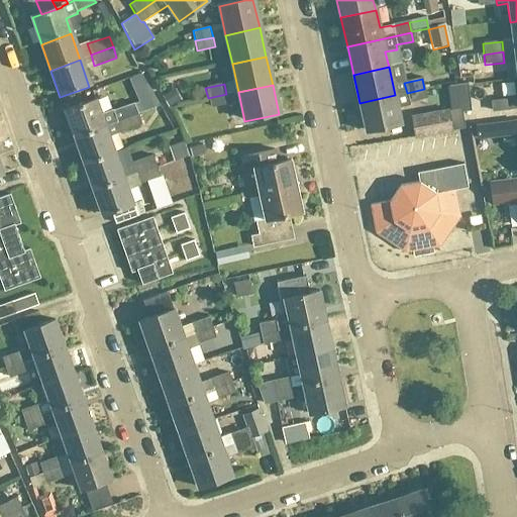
[(367,132),(401,124),(398,109),(407,107),(409,102),(426,99),(424,89),(407,93),(395,95),(359,103),(367,132)]
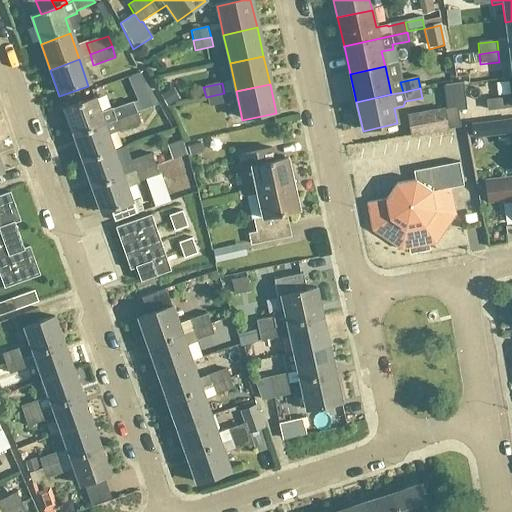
[(224,93),(206,97),(208,107),(226,103),(224,93)]
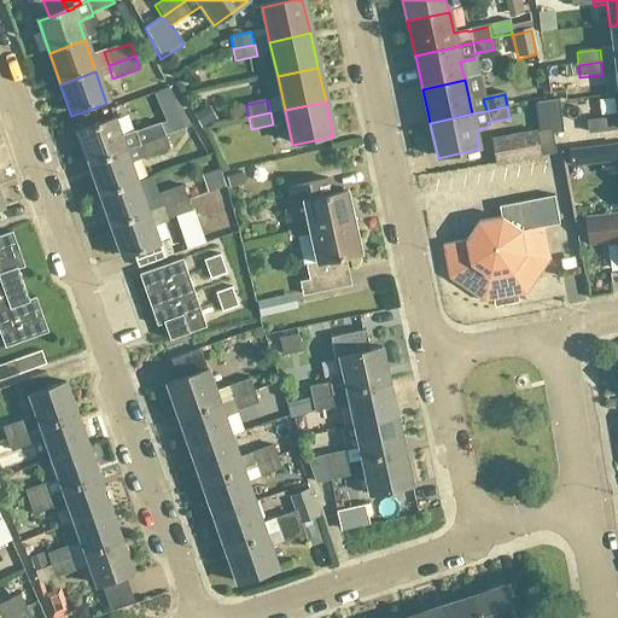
[(617,118),(586,123),(587,135),(617,130),(617,118)]
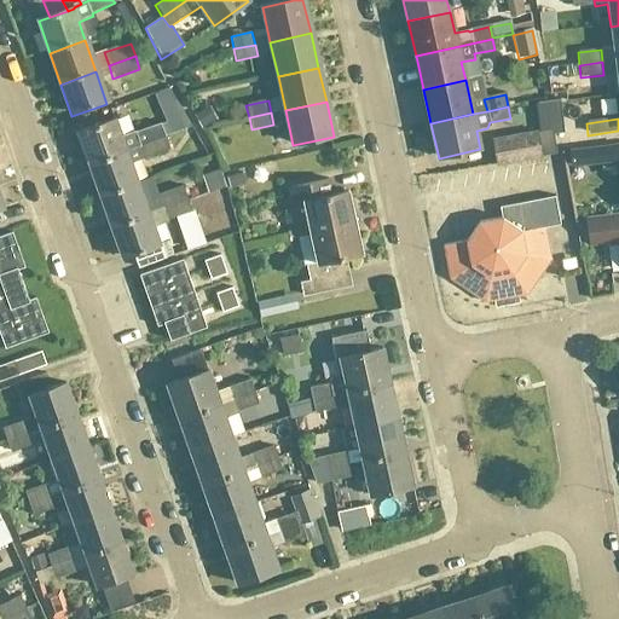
[(126,154),(139,149),(165,139),(160,127),(134,136),(121,140),(114,122),(79,134),(90,167),(126,154)]
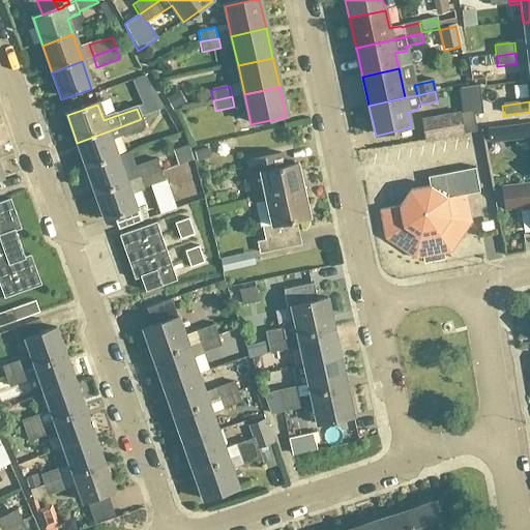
[(167,109),(145,113),(147,125),(169,121),(167,109)]
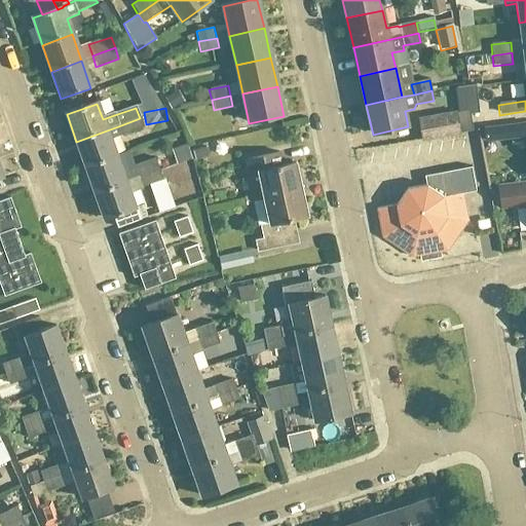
[(419,120),(422,141),(473,132),(470,111),(455,114),(419,120)]
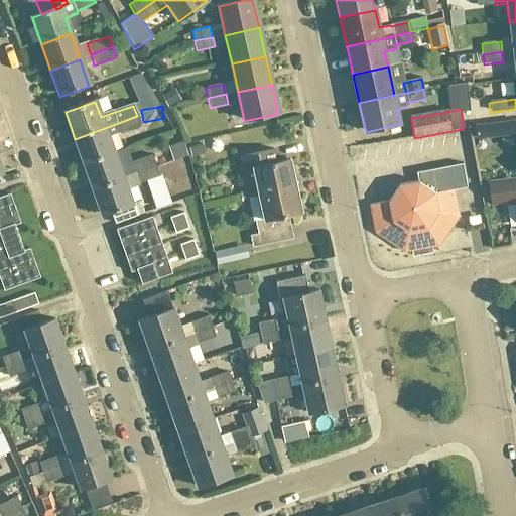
[(141,127),(137,116),(116,124),(120,135),(141,127)]
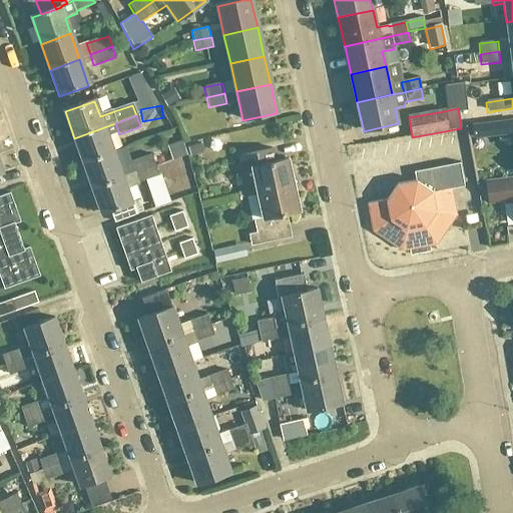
[(502,135),(501,123),(471,127),(472,138),(502,135)]
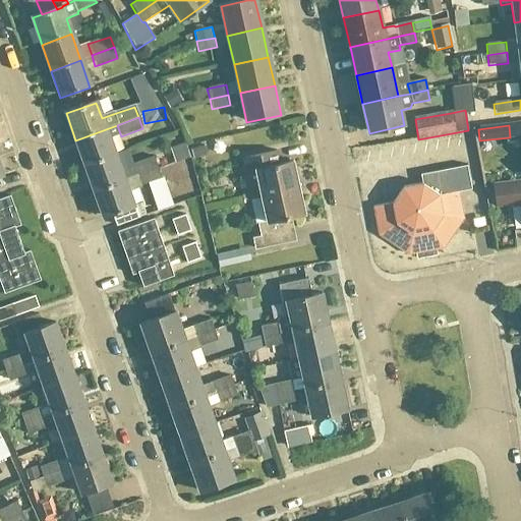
[(84,166),(115,156),(106,129),(75,140),(84,166)]
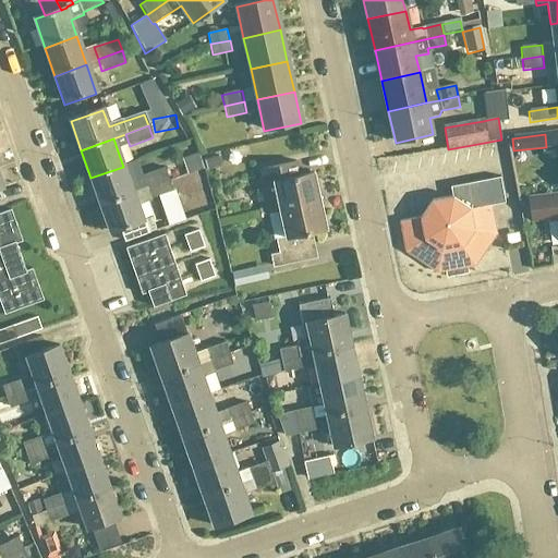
[(282,210),(319,202),(313,173),(299,177),(295,162),(262,170),(265,184),(276,182),(282,210)]
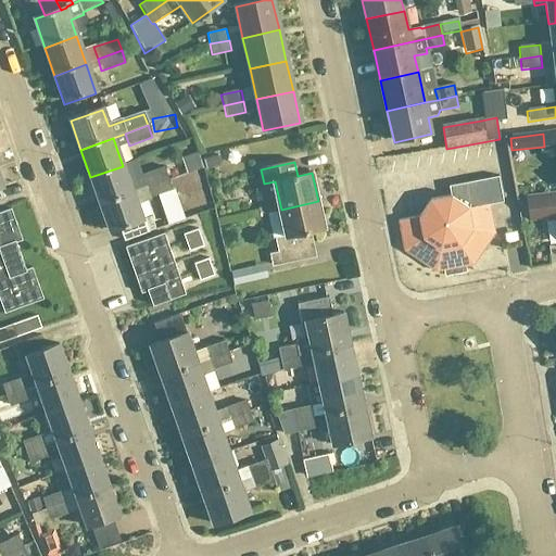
[(90,177),(100,205),(133,193),(123,166),(90,177)]
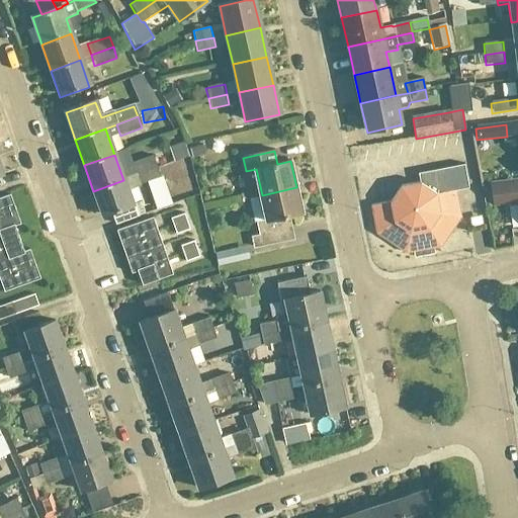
[(130,164),(134,175),(156,167),(152,157),(130,164)]
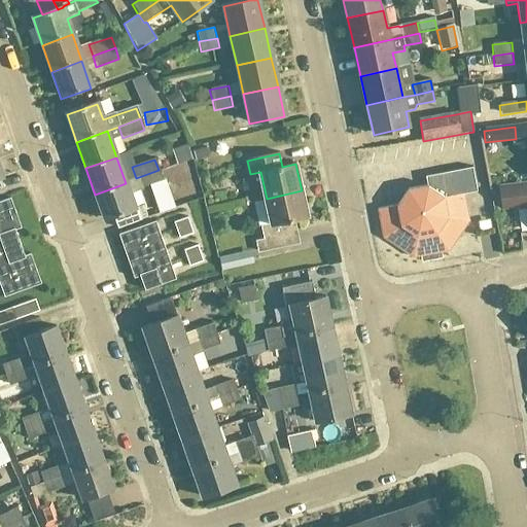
[(444,197),(463,194),(476,191),(471,168),(425,176),(427,185),(444,197)]
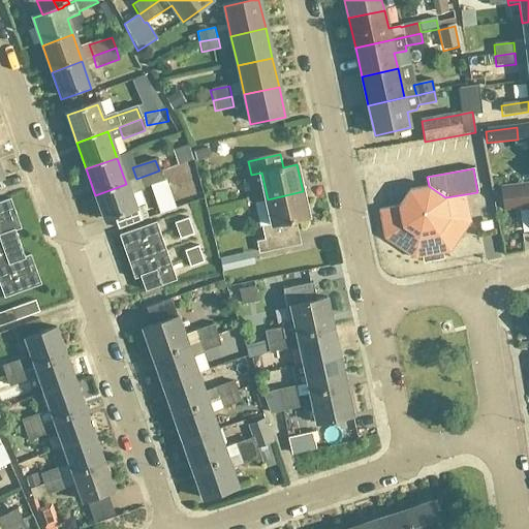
[(159,170),(136,179),(141,190),(163,182),(159,170)]
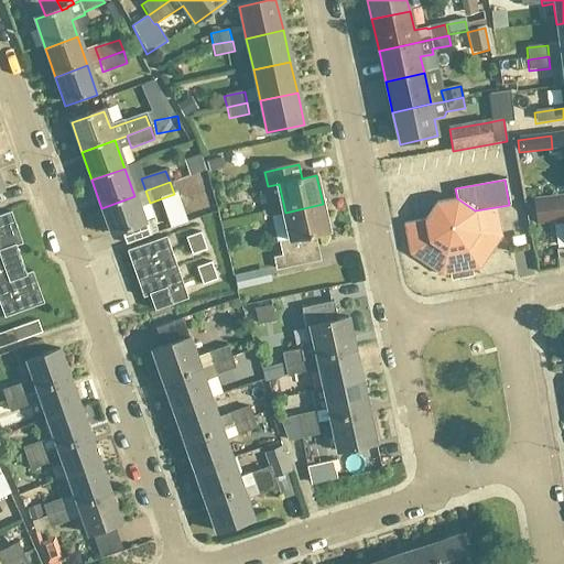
[(134,196),(101,208),(111,237),(120,234),(144,225),(134,196)]
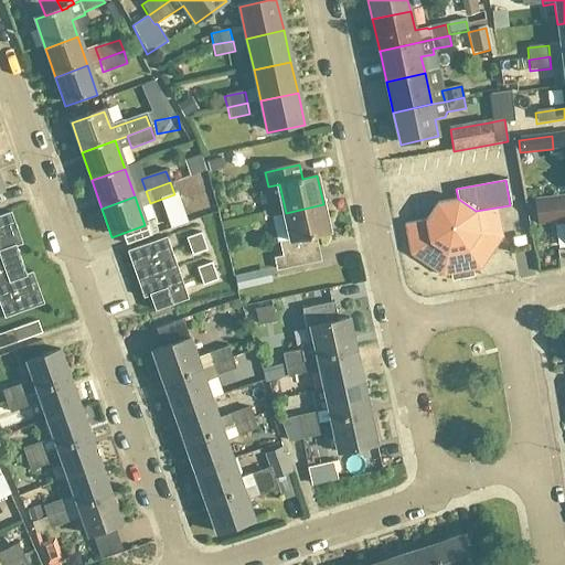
[(564,198),(535,201),(539,223),(564,220),(564,198)]
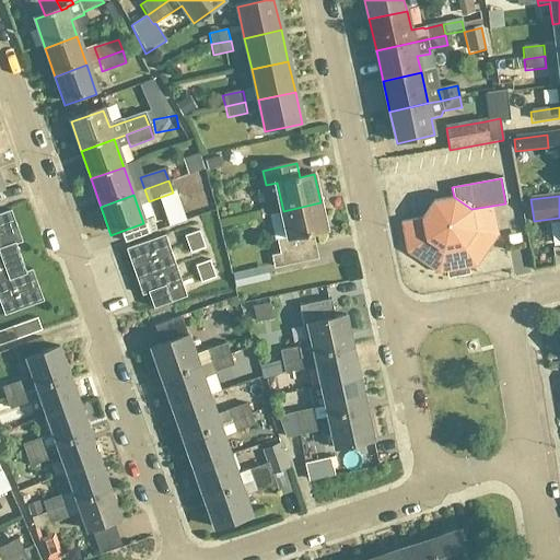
[(477,267),(499,235),(492,206),(471,209),(454,197),(433,201),(421,218),(400,222),(407,252),(439,273),(447,272),(448,278),(469,273),(469,269),(477,267)]
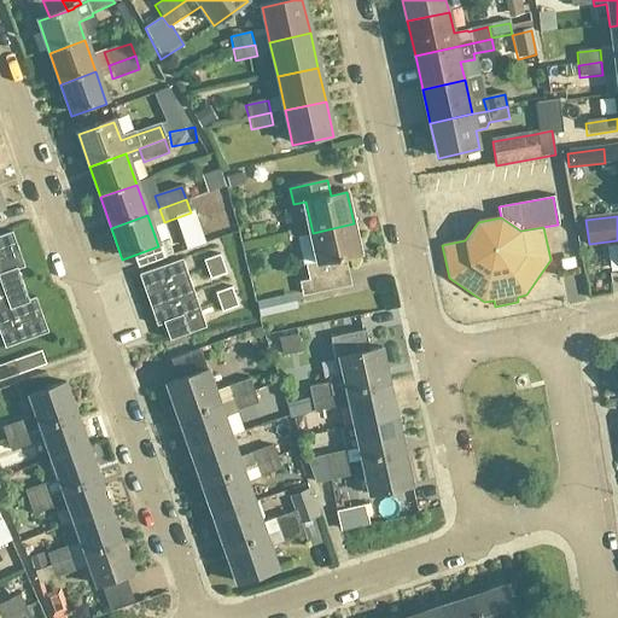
[(307,266),(310,283),(301,284),(303,297),(324,292),(321,280),(348,274),(344,258),(361,255),(354,223),(313,233),(319,263),(307,266)]
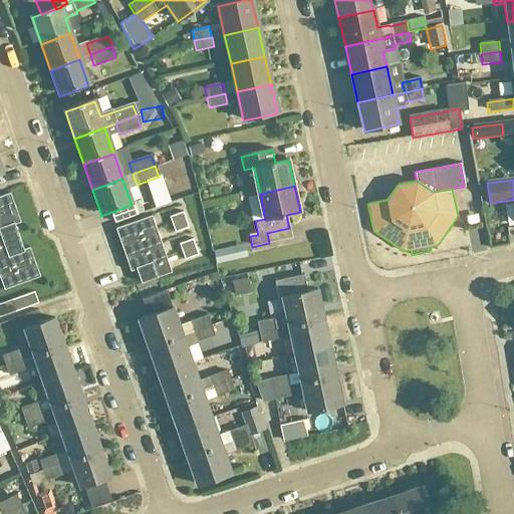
[(20,205),(38,204),(37,192),(19,193),(20,205)]
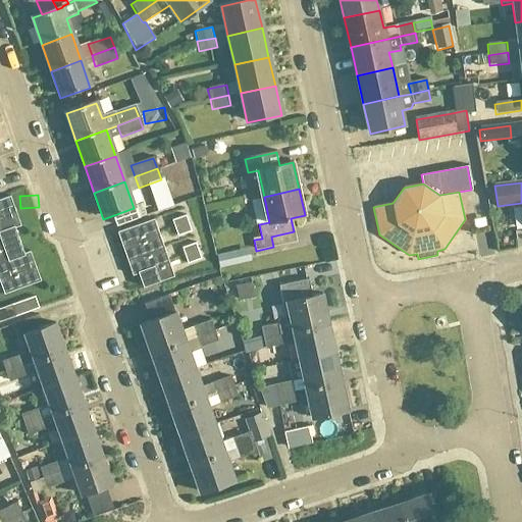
[(10,197),(0,200),(0,217),(15,212),(10,197)]
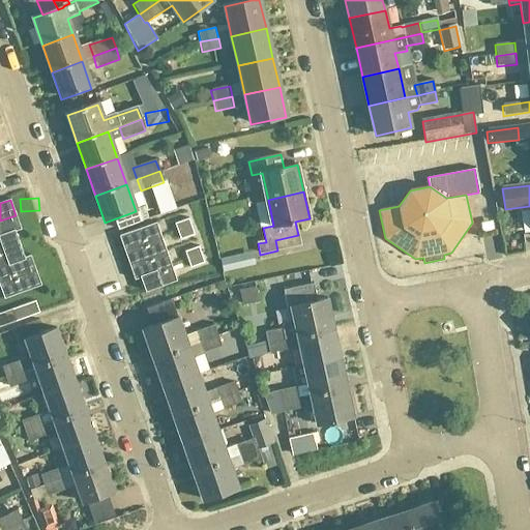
[(258,201),(261,226),(270,225),(267,200),(258,201)]
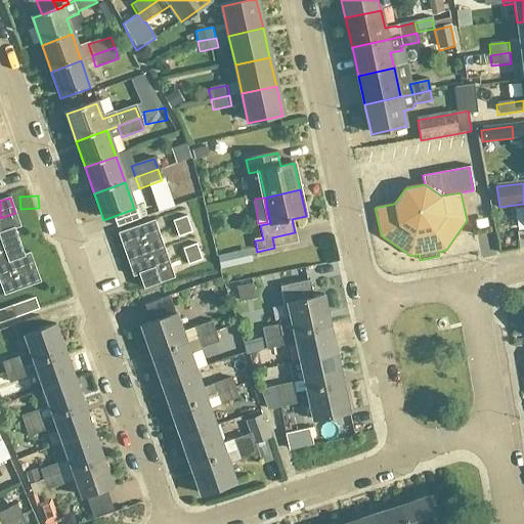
[(138,220),(134,209),(112,217),(116,228),(138,220)]
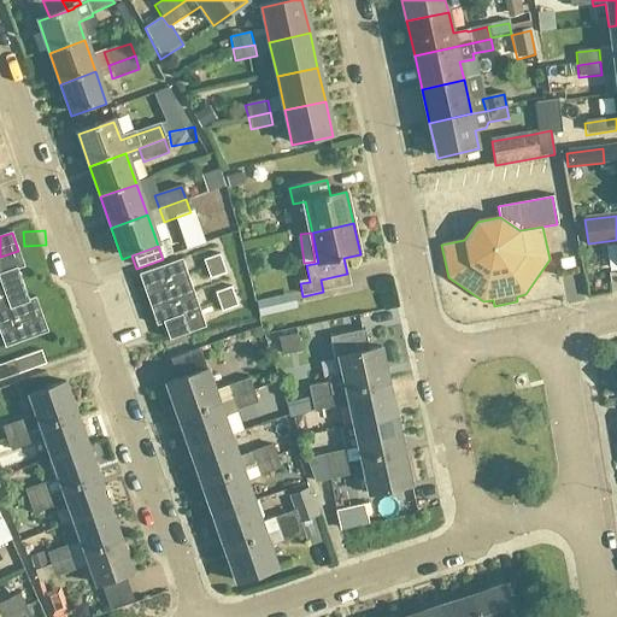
[(0,275),(24,266),(18,251),(0,257),(0,275)]
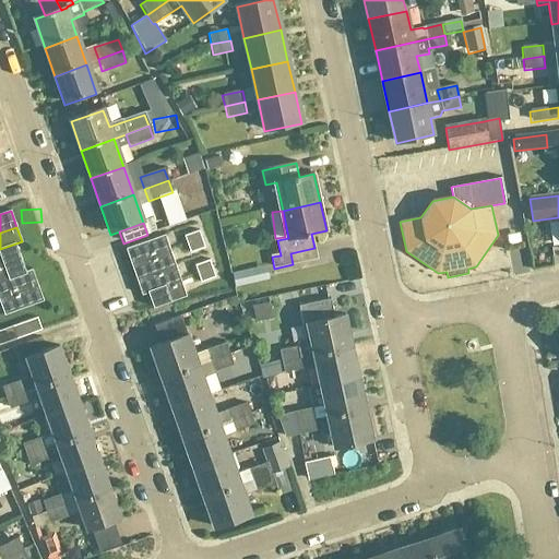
[(198,232),(183,237),(187,246),(202,240),(199,232),(198,232)]
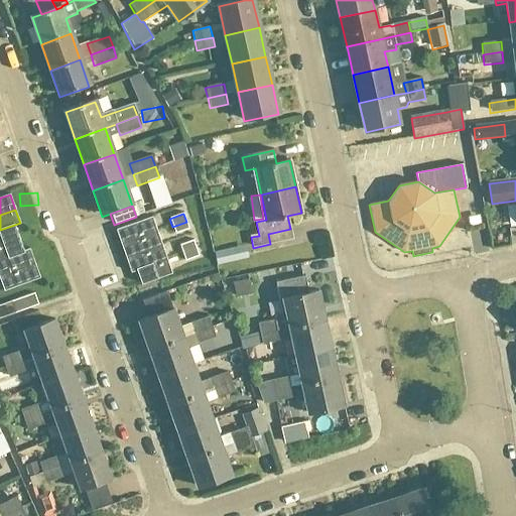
[(121,245),(157,233),(151,218),(116,231),(121,245)]
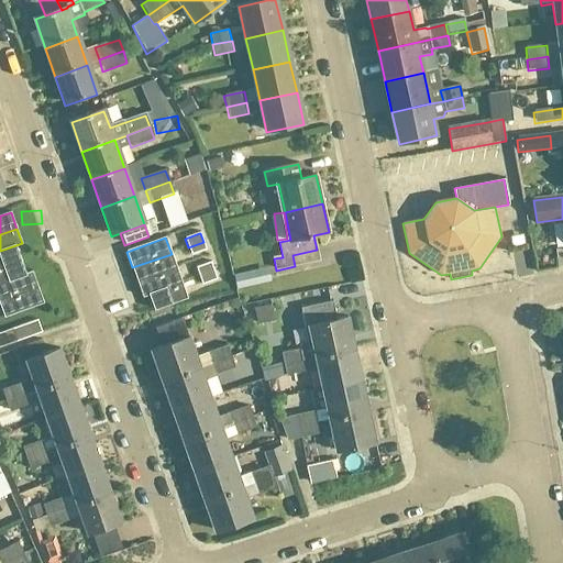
[(203,242),(188,247),(191,255),(206,251),(203,242)]
